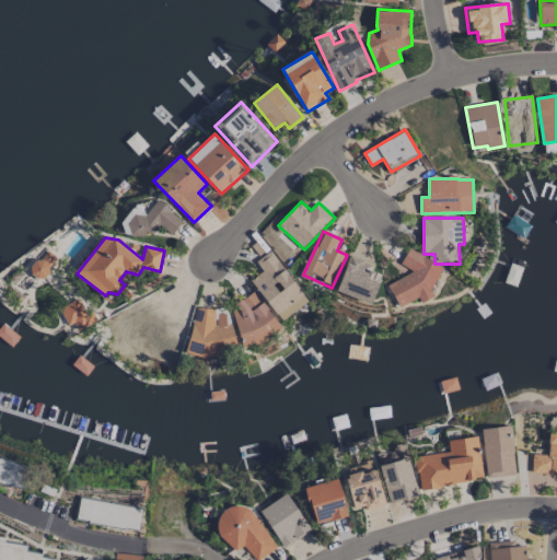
[(399,307),(419,298),(421,303),(434,296),(432,291),(444,266),(409,249),(402,265),(416,271),(389,284),(399,307)]
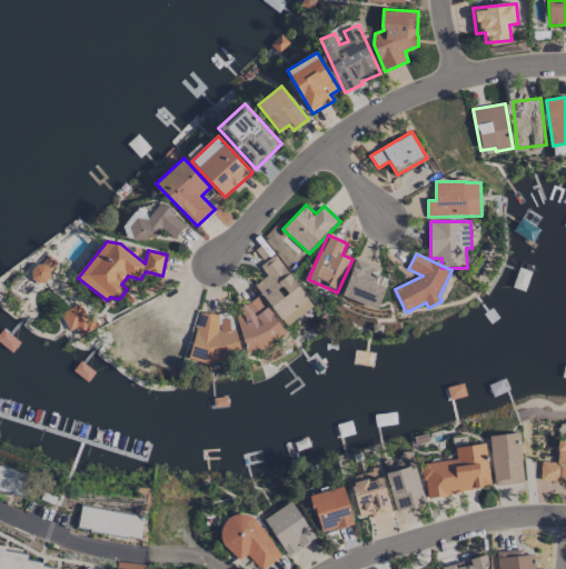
[(315,306),(277,255),(261,266),(269,276),(256,285),(287,327),(315,306)]
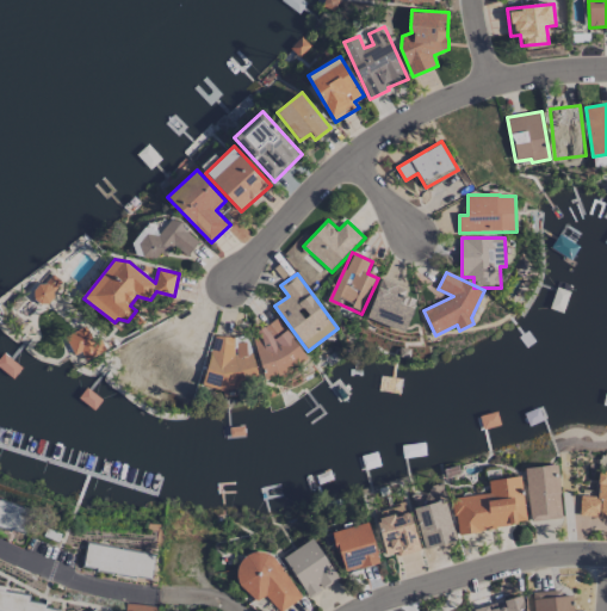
[(268,378),(304,364),(285,319),(249,333),(268,378)]
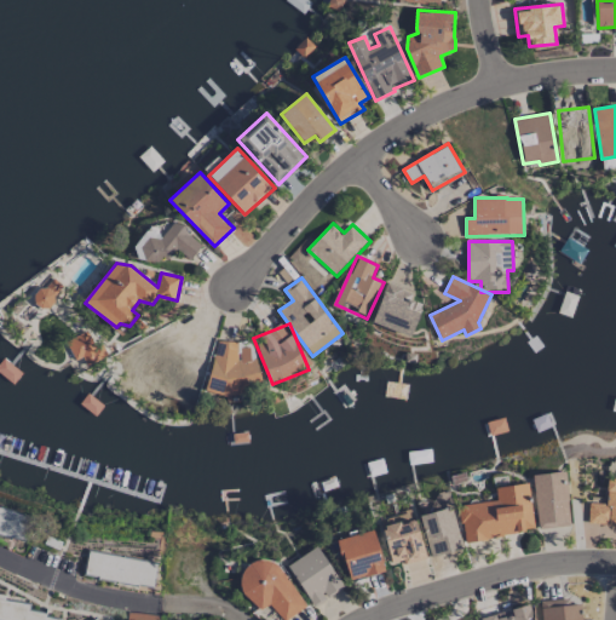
[(78,361),(84,357),(88,366),(109,355),(104,345),(98,348),(88,331),(68,342),(78,361)]
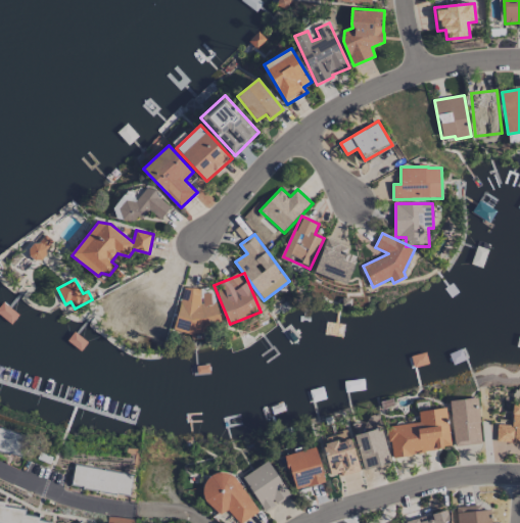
[(174,332),(207,339),(210,324),(214,324),(220,292),(184,285),(174,332)]
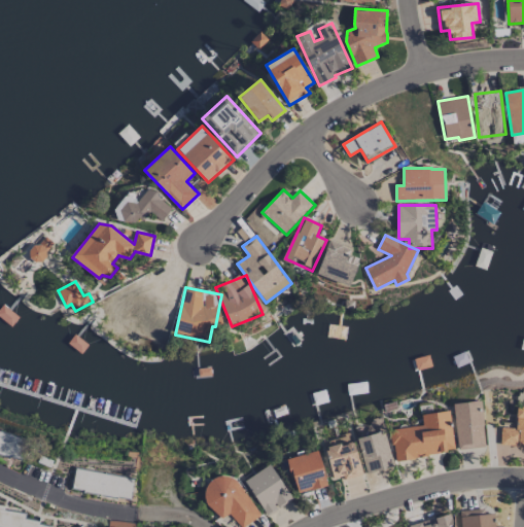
[(486,448),(483,401),(455,403),(458,450),(486,448)]
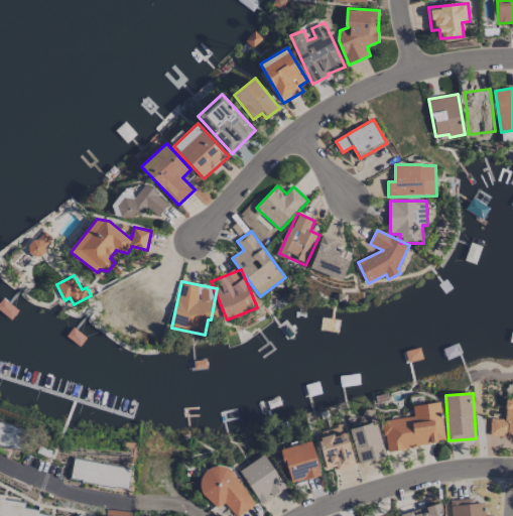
[(491,435),(512,436),(512,398),(507,398),(506,419),(492,418),(491,435)]
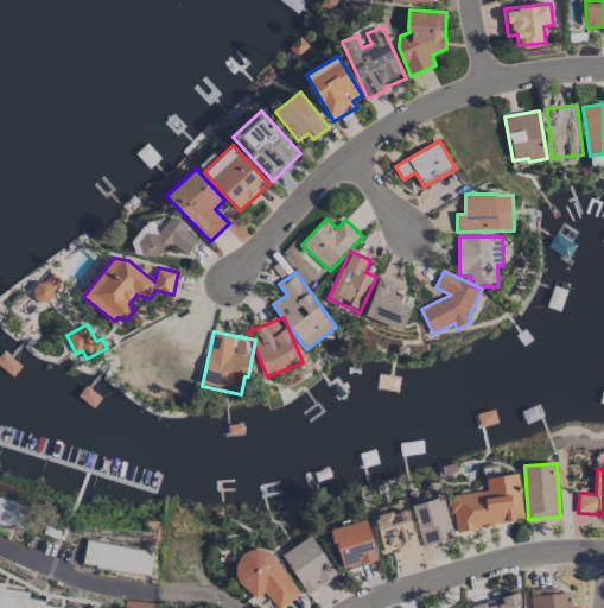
[(489,491),(452,495),(457,531),(526,521),(520,474),(488,479),(489,491)]
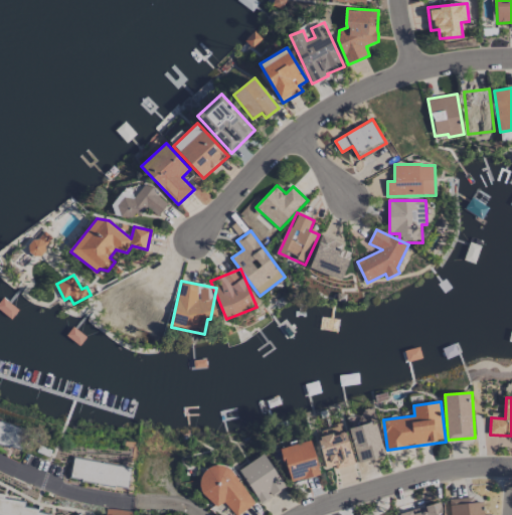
[(0,444),(22,450),(28,428),(0,421),(0,444)]
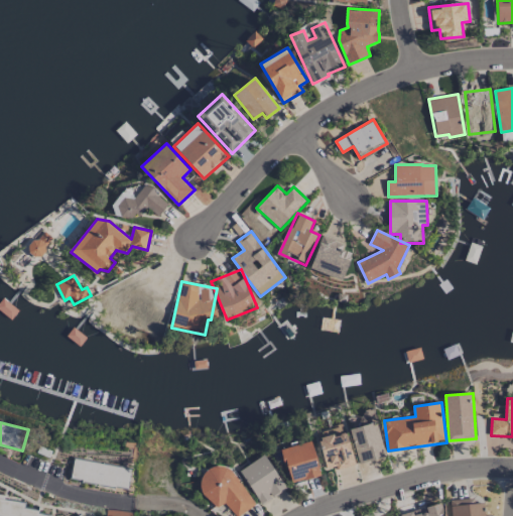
[(356,465),(348,432),(321,438),(328,472),(356,465)]
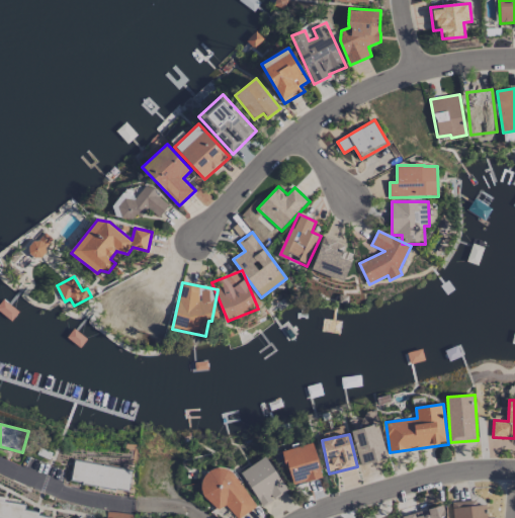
[(293,486),(323,478),(314,442),(283,451),(293,486)]
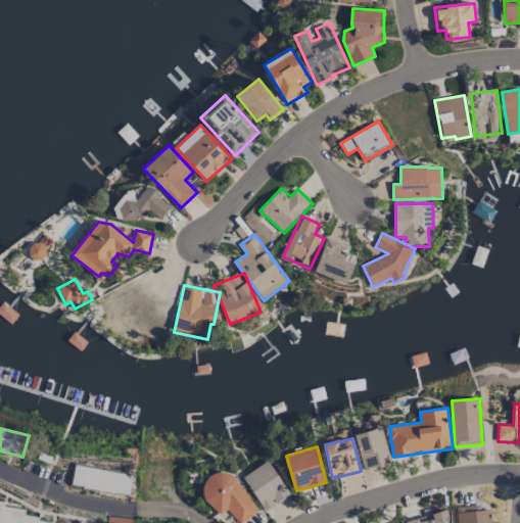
[(291,494),(269,461),(243,477),(267,512),(291,494)]
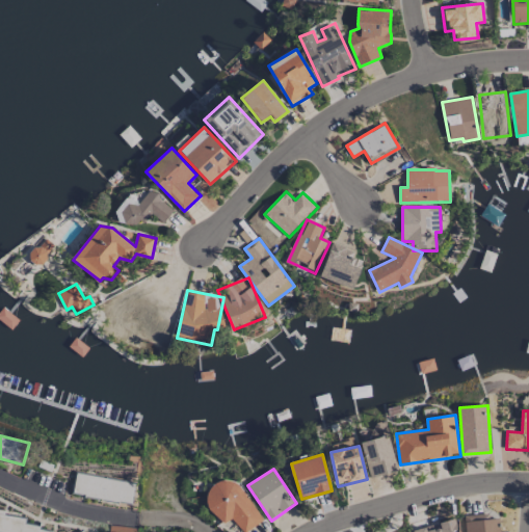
[(136,482),(76,473),(73,496),(133,505),(136,482)]
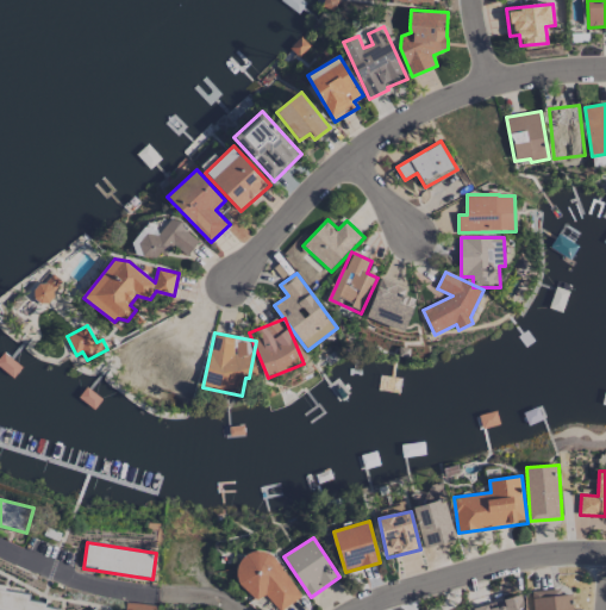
[(283,609),(304,596),(266,545),(233,570),(257,602),(268,595),(279,609),(283,609)]
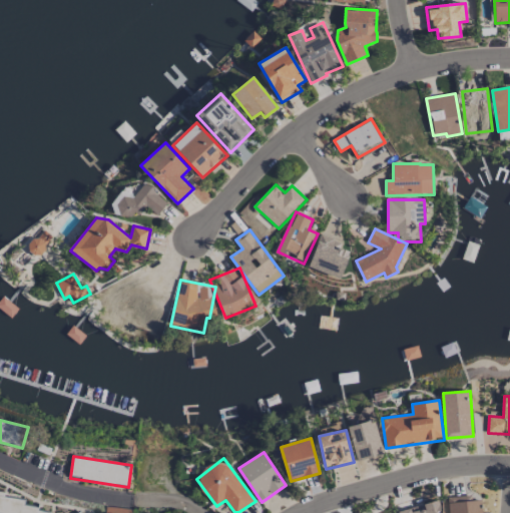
[(50,512),(51,511),(24,506),(25,501),(6,497),(6,493),(0,491),(0,512),(50,512)]
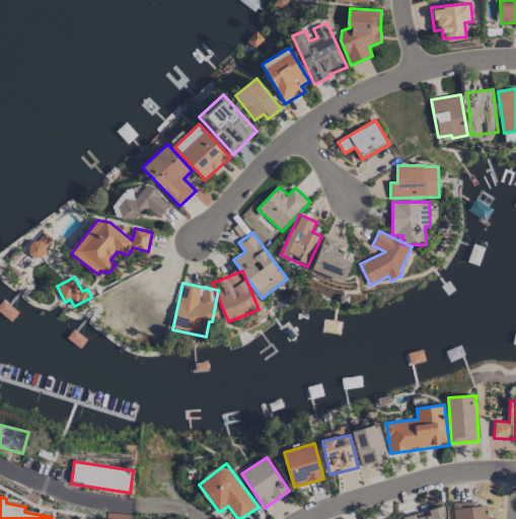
[(455,518),(489,518),(489,506),(478,507),(478,502),(455,503),(455,518)]
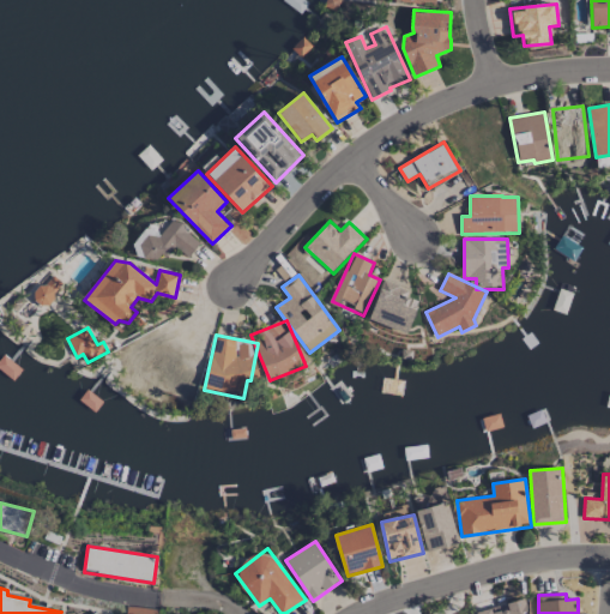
[(523,613),(529,611),(525,599),(507,603),(507,606),(477,613),(523,613)]
